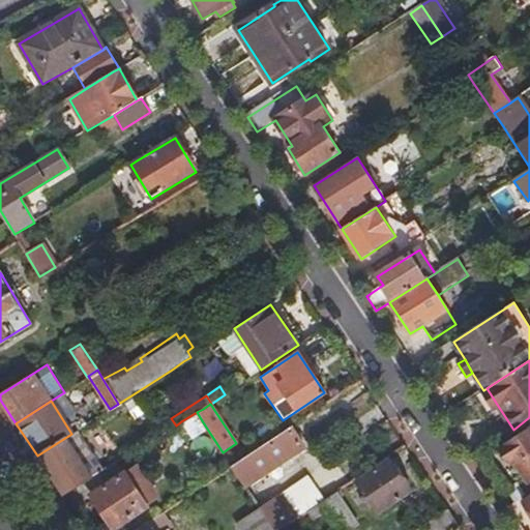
[(203,422),(197,412),(181,421),(188,433),(203,422)]
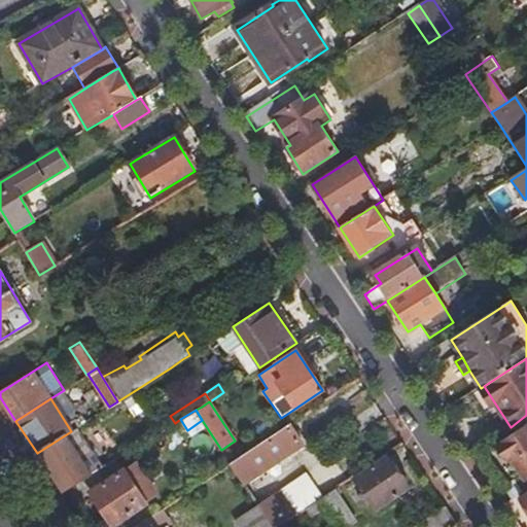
[(303,445),(289,425),(232,464),(243,483),(303,445)]
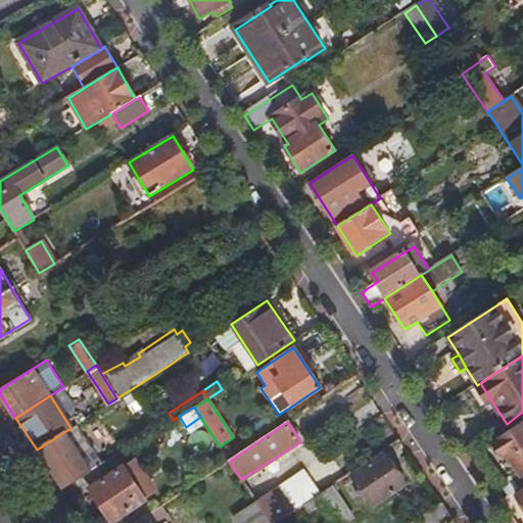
[(37,449),(61,487),(83,475),(102,463),(77,424),(70,428),(37,449)]
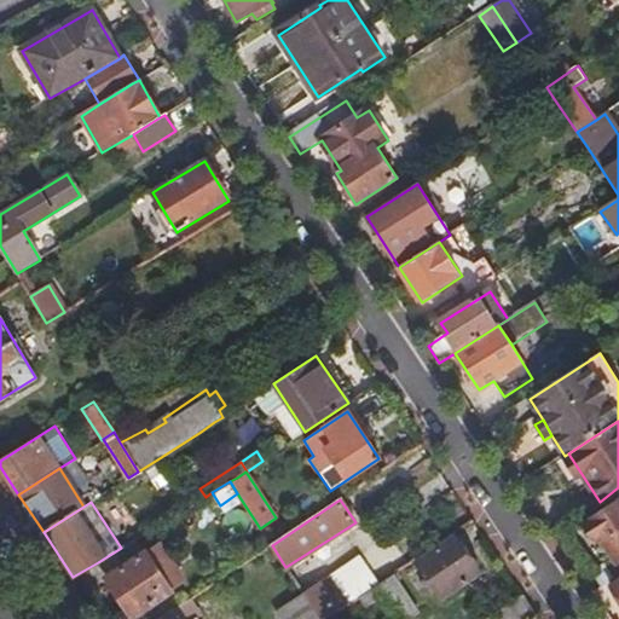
[(615,559),(618,565),(618,503),(585,526),(595,541),(600,537),(615,559)]
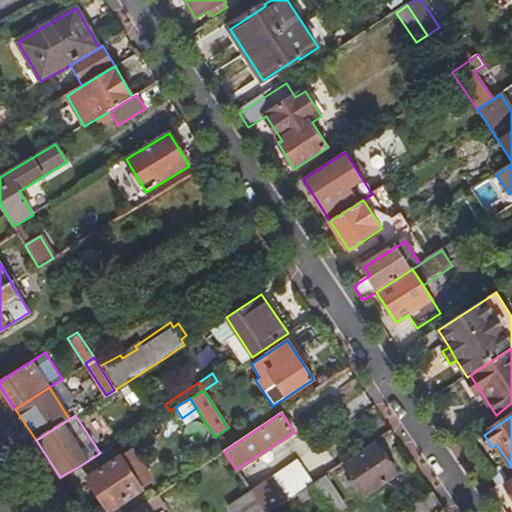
[(376,445),(373,442),(342,463),(352,478),(346,482),(350,487),(355,483),(364,495),(395,475),(383,456),(385,455),(378,444),(376,445)]
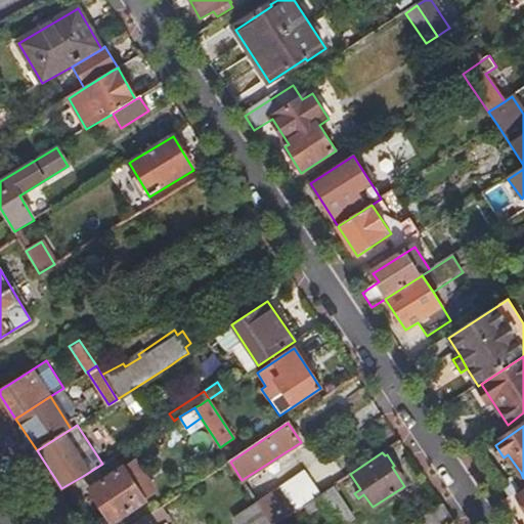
[(102,464),(83,476),(91,488),(90,489),(113,522),(144,500),(155,493),(133,461),(122,468),(114,456),(102,464)]
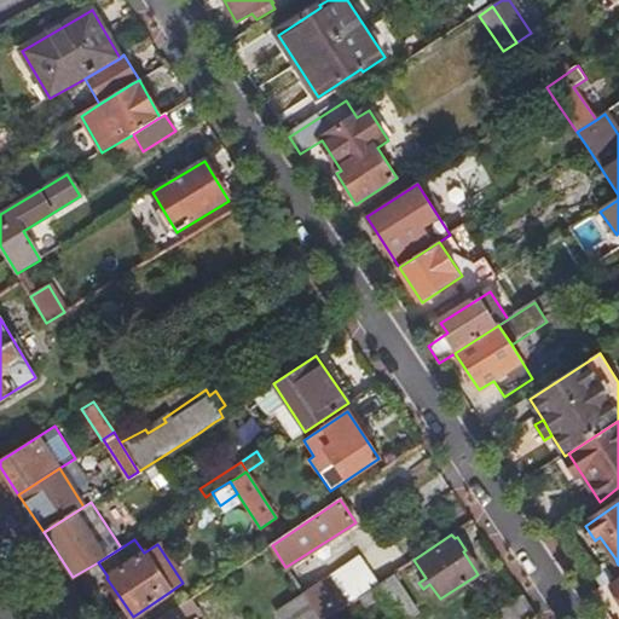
[(588,577),(597,591),(618,576),(618,565),(615,559),(588,577)]
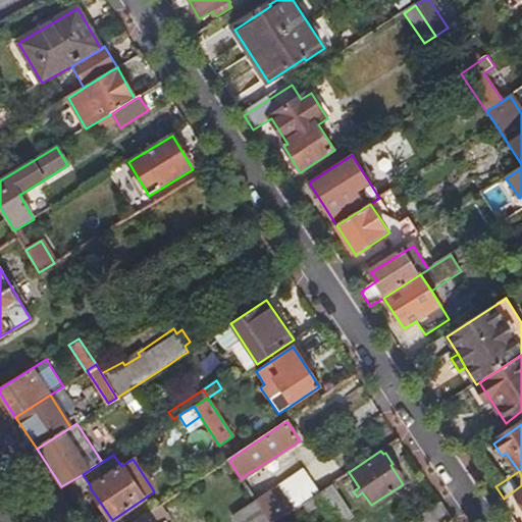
[(278,487),(294,509),(313,496),(315,494),(300,473),(278,487)]
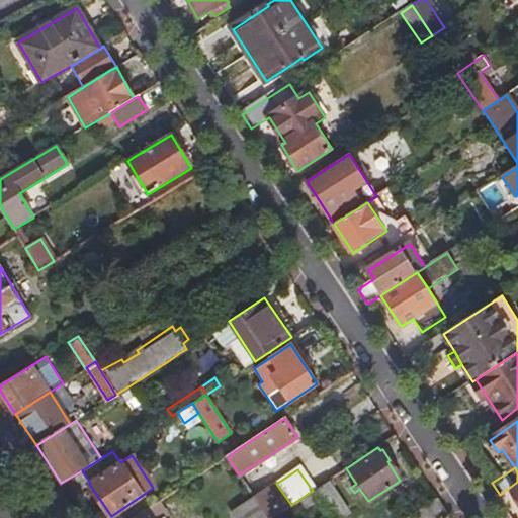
[(313,491),(311,492),(328,517),(344,517),(350,515),(332,488),(336,485),(332,479),(313,491)]
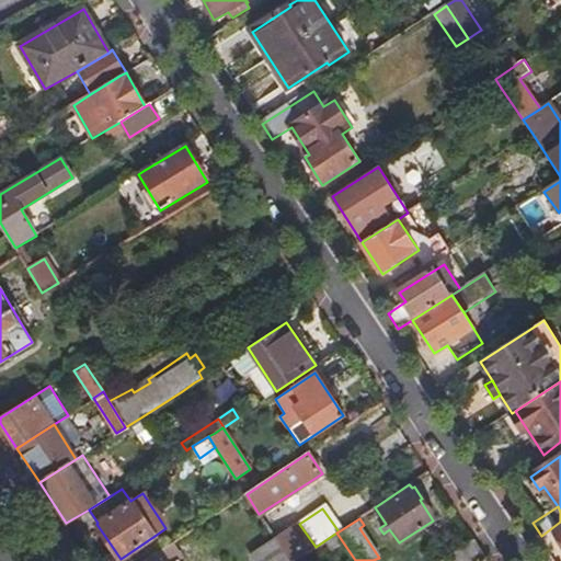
[(299,524),(276,539),(289,560),(294,560),(316,547),(299,524)]
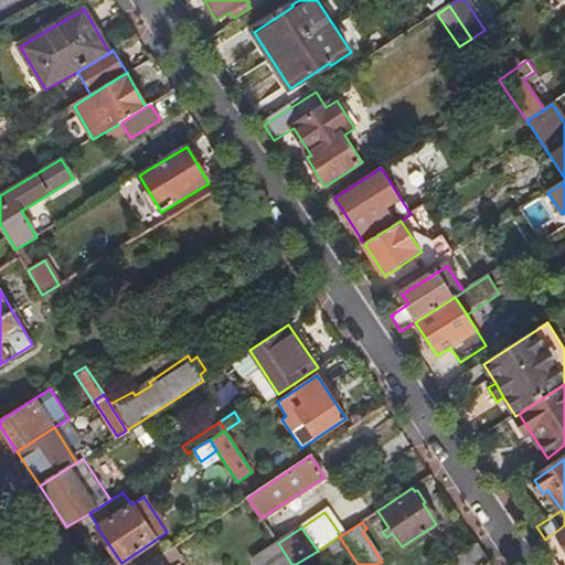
[(291,564),(278,543),(255,558),(258,564),(291,564)]
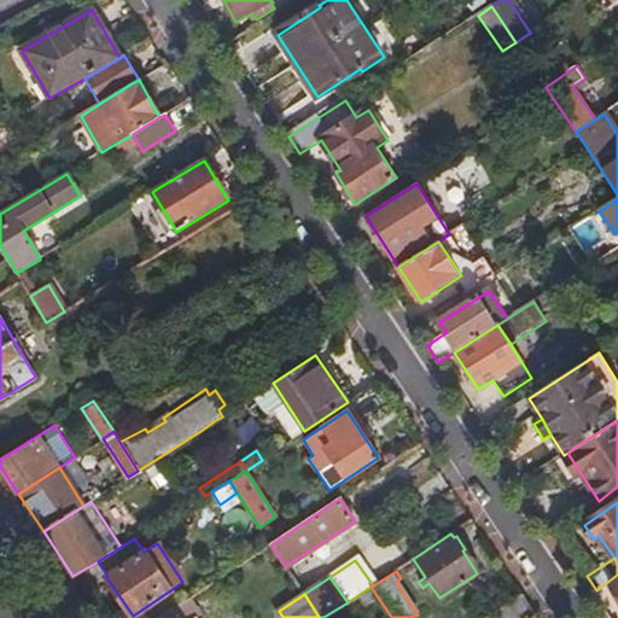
[(536,617),(537,617),(523,595),(488,617),(536,617)]
